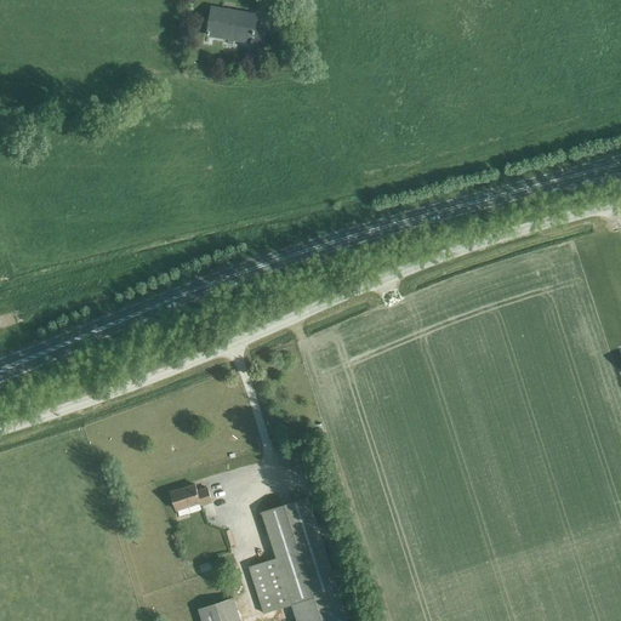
[(261,55),(265,32),(254,29),(256,15),(210,7),(206,34),(251,41),(249,52),(261,55)]
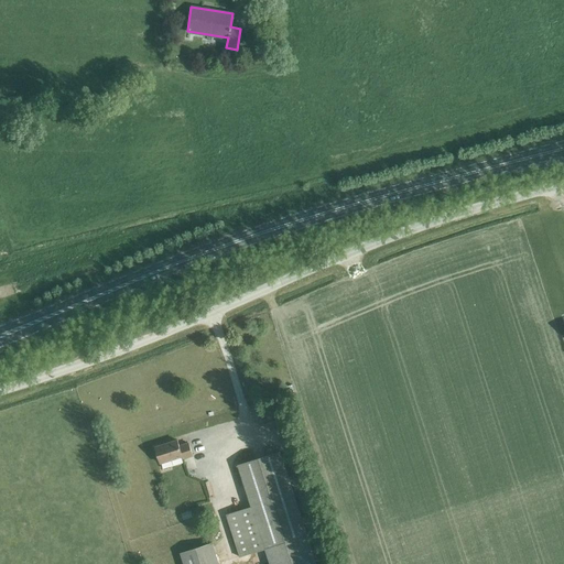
[(183,459),(193,456),(188,443),(180,446),(177,441),(155,447),(160,463),(182,456),(183,459)]
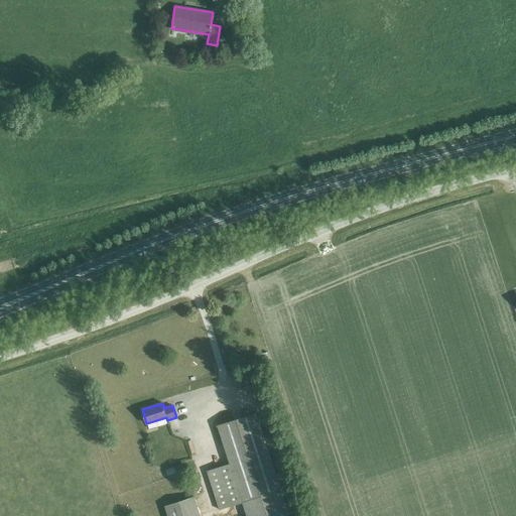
[(289,515),(256,412),(218,425),(230,464),(207,471),(220,510),(242,503),(246,515),(289,515)]
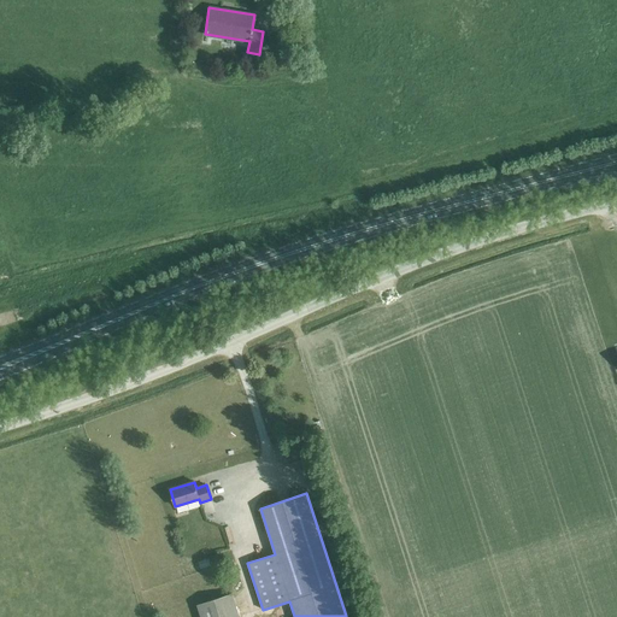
[(221,554),(210,558),(212,564),(223,562),(221,554)]
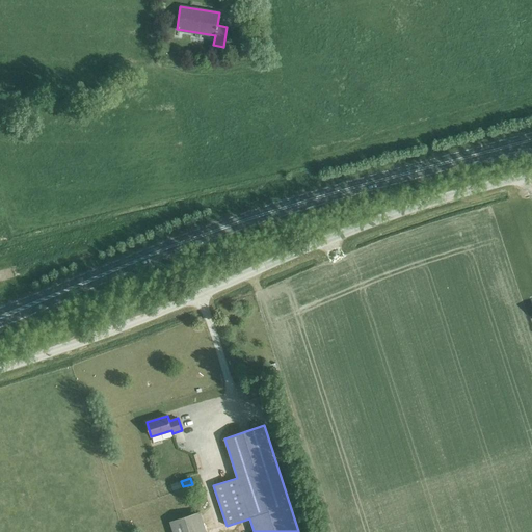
[(206,531),(200,511),(169,522),(173,531),(206,531)]
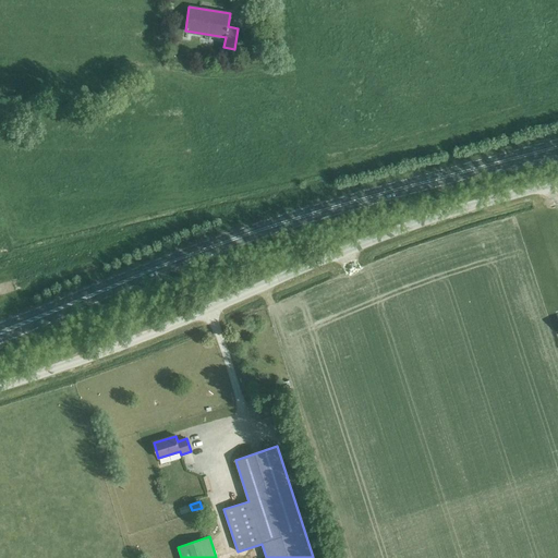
All buildings are outlined.
